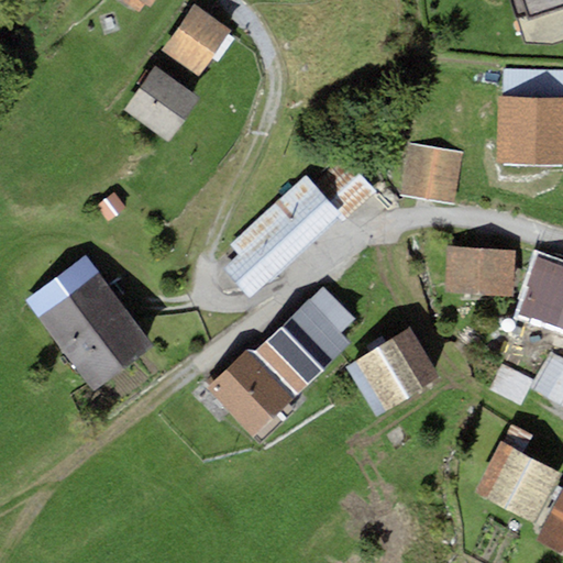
[(154,0),(121,0),(138,11),(145,1),(151,6),(154,0)]
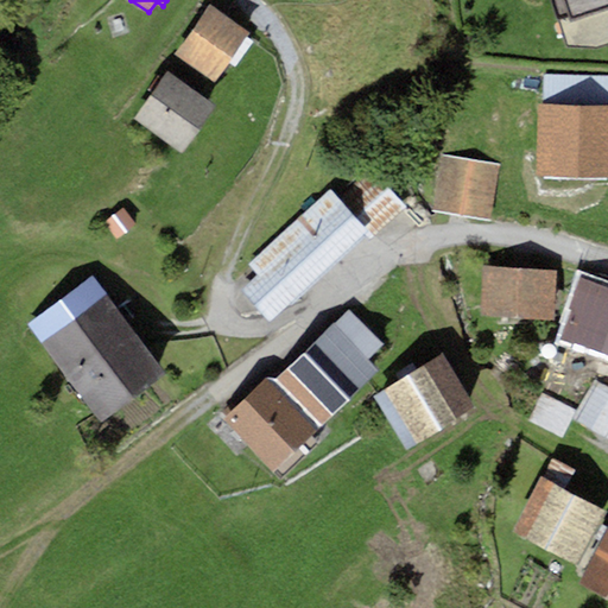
[(607,0),(564,0),(571,20),(559,23),(569,49),(597,50),(607,45),(607,0)]
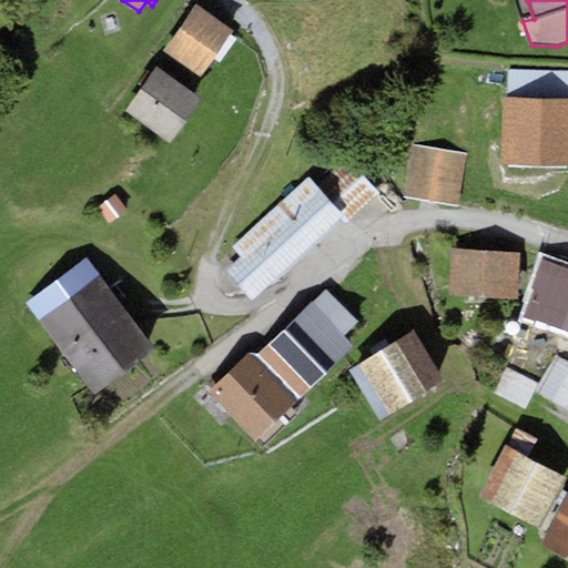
[(232,31),(195,6),(164,51),(201,75),(232,31)]
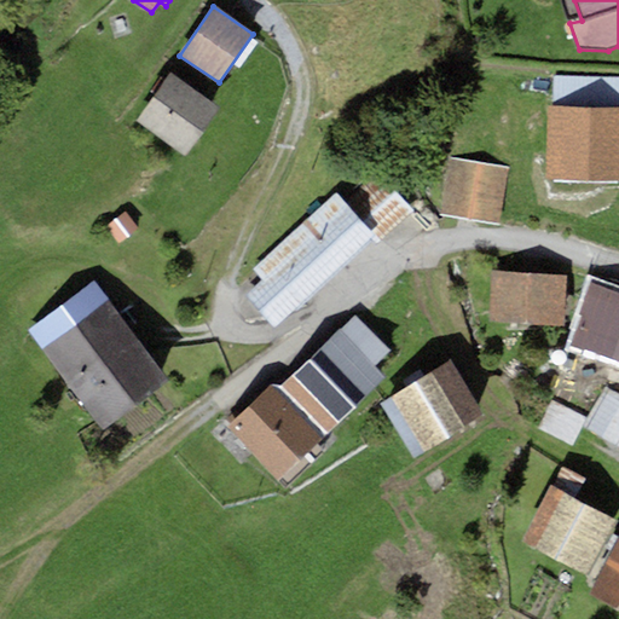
[(219,105),(169,73),(137,121),(186,154),(219,105)]
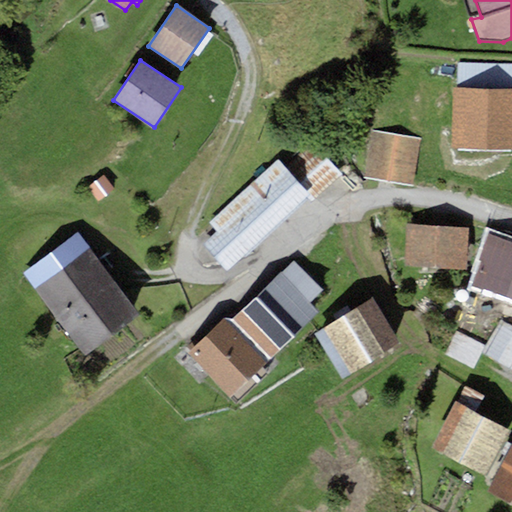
[(511,63),(459,63),(458,87),(511,87),(511,63)]
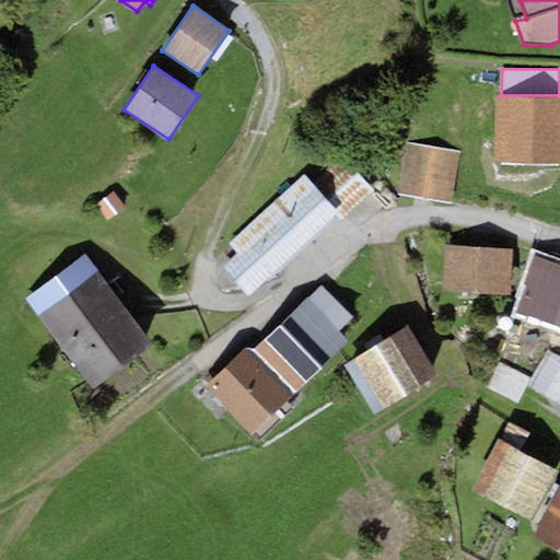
[(559,95),(501,95),(498,95),(497,162),(559,163),(559,95)]
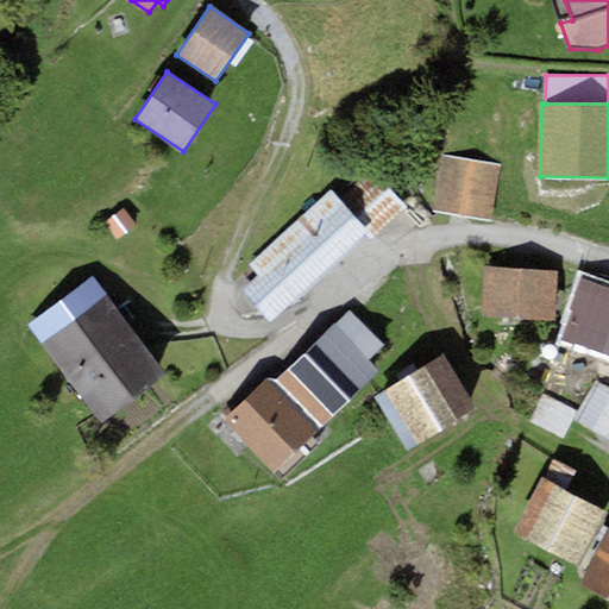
[(501,165),(443,156),(433,211),(493,220),(501,165)]
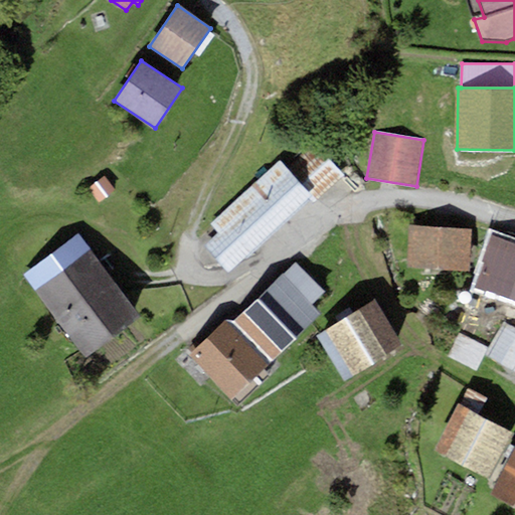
[(217,233),(204,245),(228,272),(309,197),(313,202),(344,174),(313,141),(287,166),(280,159),(209,224),(217,233)]
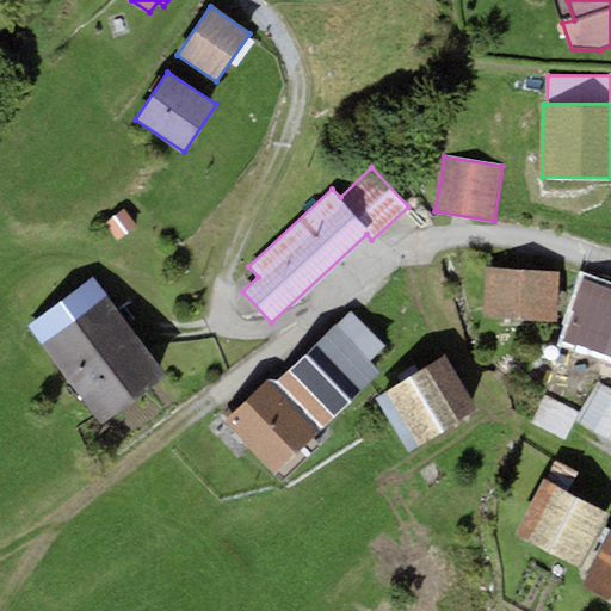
[(124,209),(105,224),(118,240),(137,226),(124,209)]
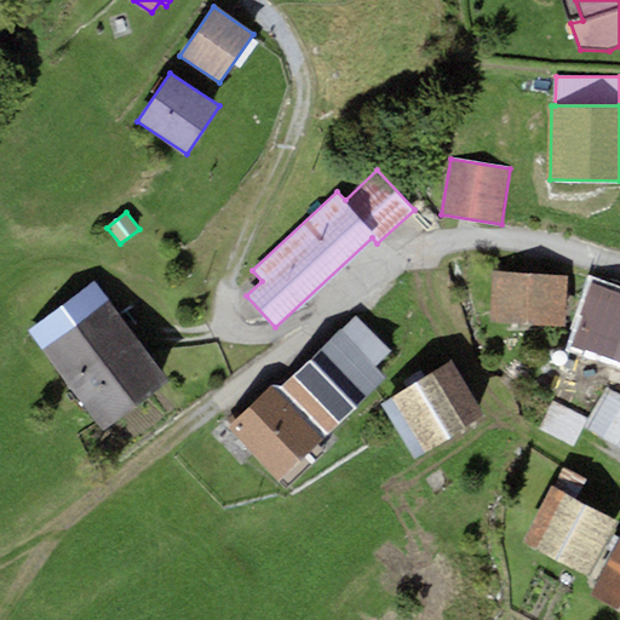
[(568,276),(493,271),(489,322),(564,327),(568,276)]
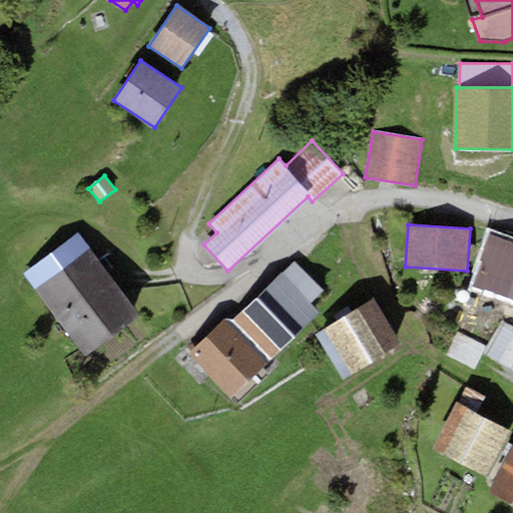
[(78,232),(23,275),(85,357),(140,315),(78,232)]
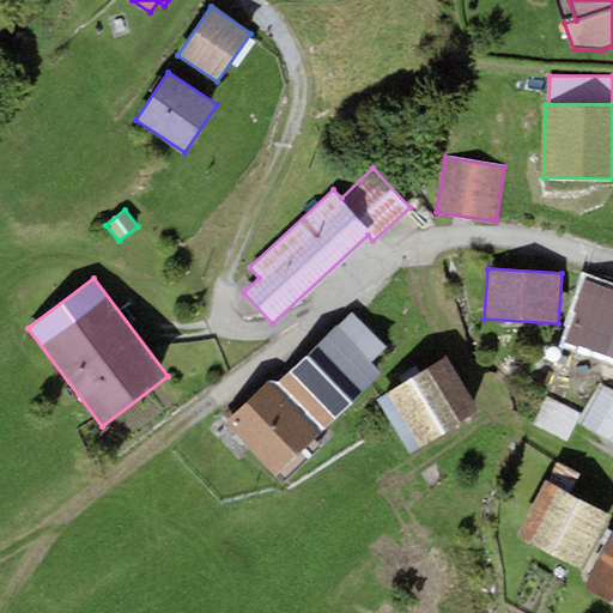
[(612,292),(583,283),(564,341),(612,357),(612,292)]
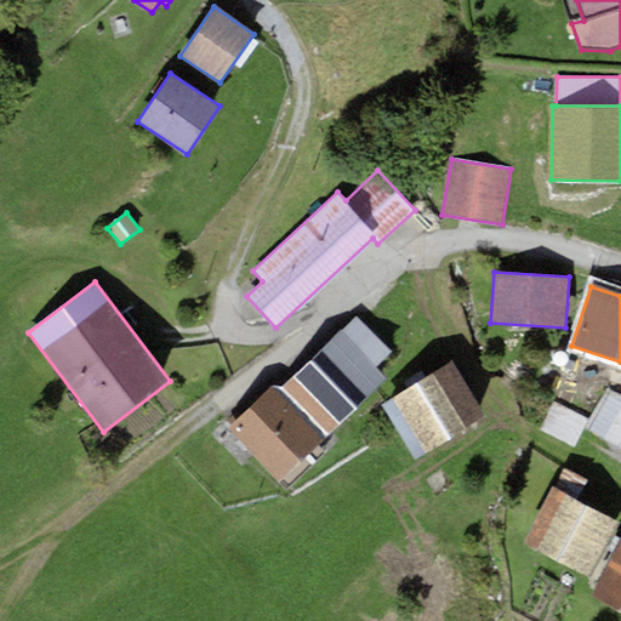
[(358,314),(290,377),(336,426),(388,377),(379,366),(393,352),(358,314)]
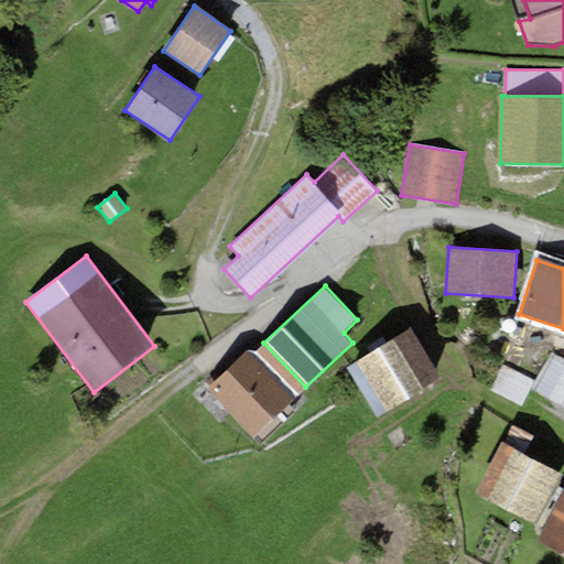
[(411,328),(346,368),(377,416),(441,377),(411,328)]
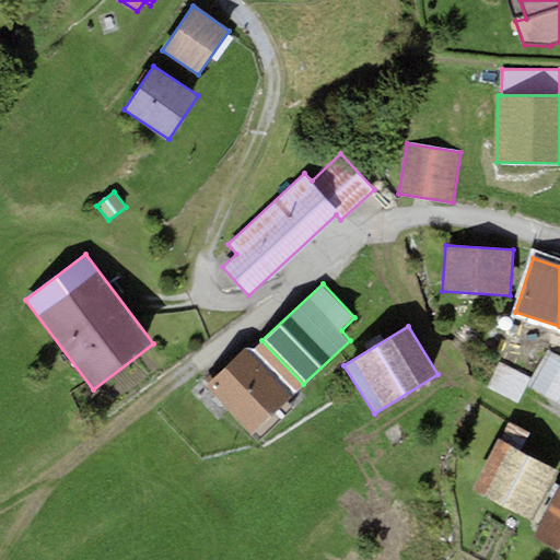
[(303,384),(261,340),(254,348),(246,347),(291,395),(303,384)]
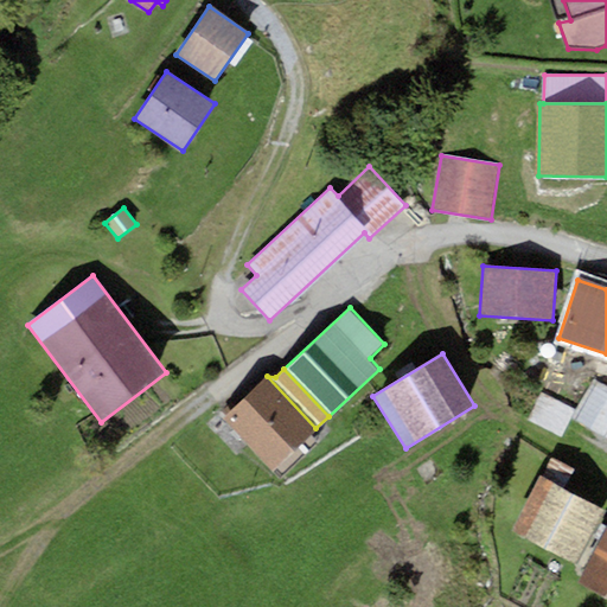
[(267,376),(223,417),(272,470),(315,428),(267,376)]
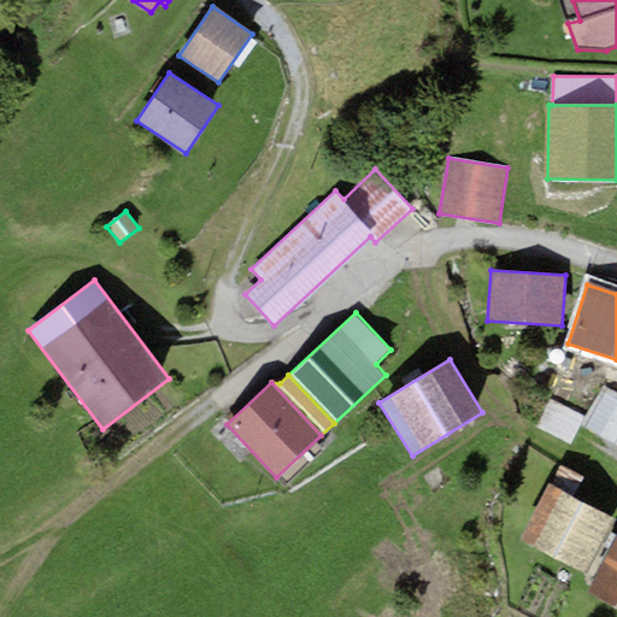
[(616,438),(616,404),(601,395),(582,430),(612,447),(616,438)]
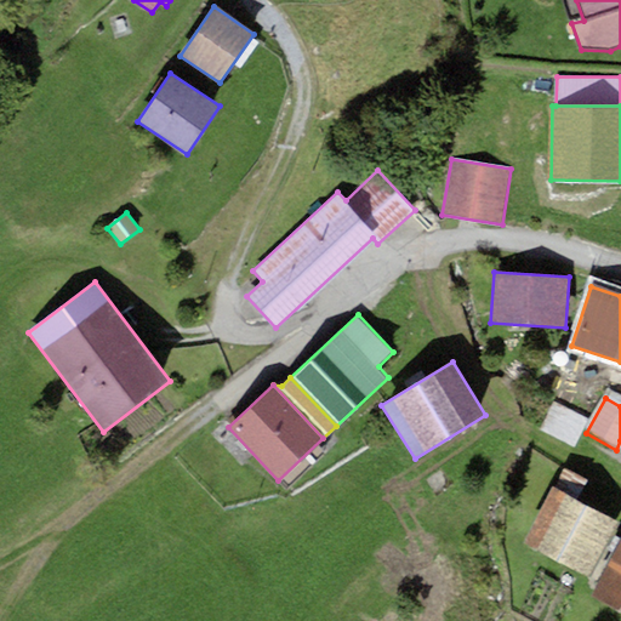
[(582,421),(556,408),(540,437),(567,451),(582,421)]
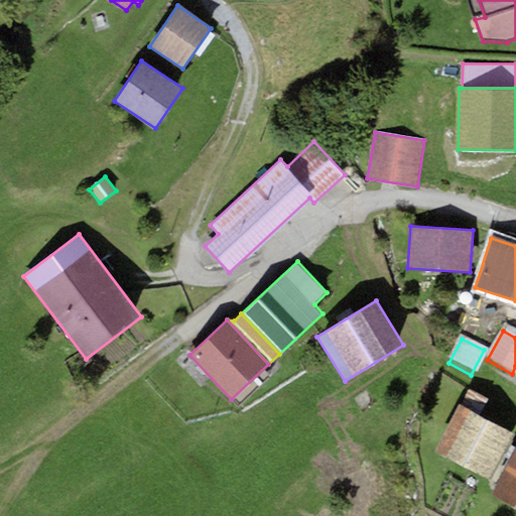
[(462,405),(460,404),(434,452),(492,481),(515,434),(515,433),(480,414),(488,399),(470,390),(462,405)]
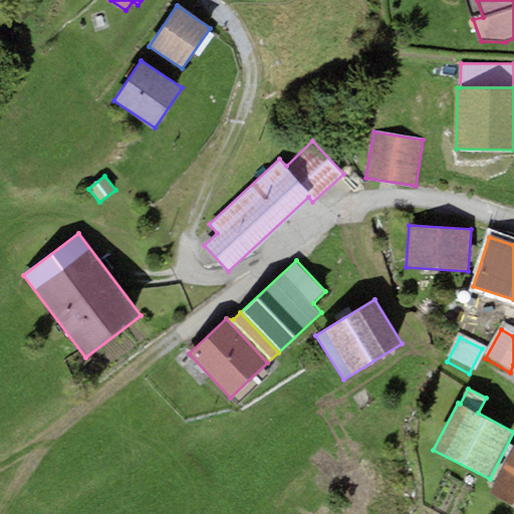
[(513,447),(489,493),(513,506),(513,447)]
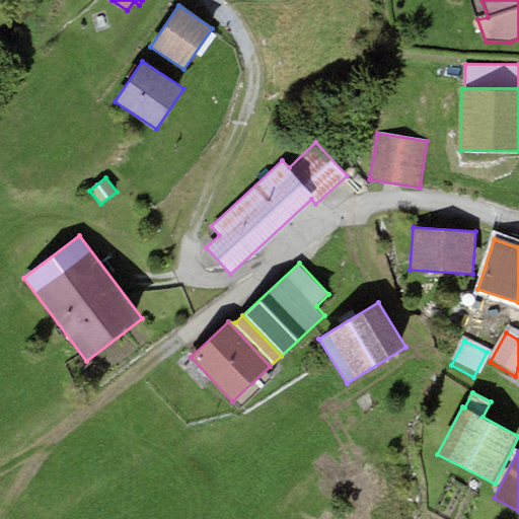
All buildings are outlined.
